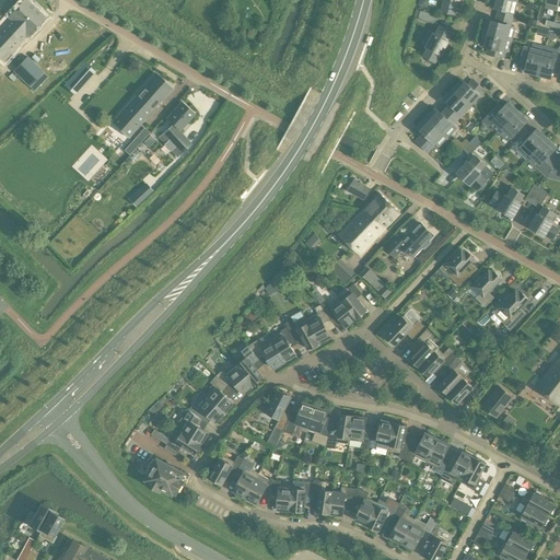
[(27,35),(28,36),(46,18),(26,0),(23,0),(8,18),(9,18),(0,26),(0,57),(4,61),(27,35)]
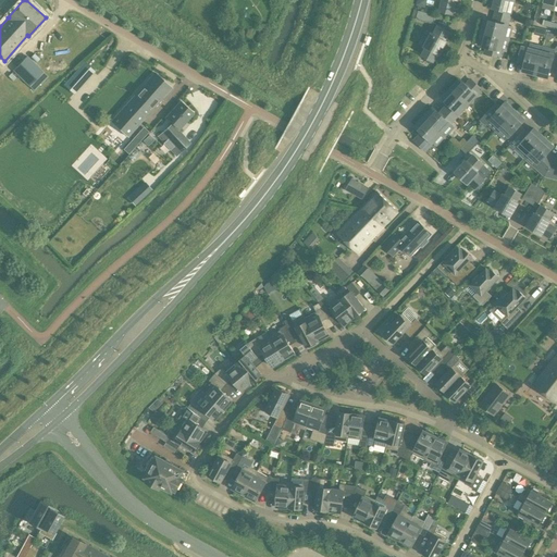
[(442,0),(440,12),(452,14),(455,0),(442,0)]
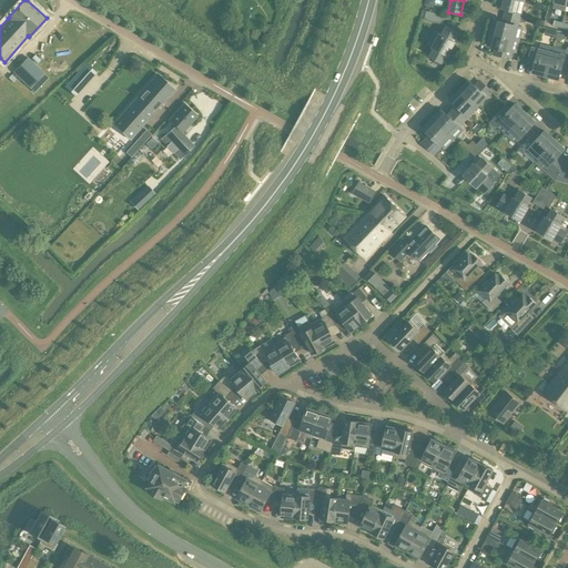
[(525,0),(523,0),(499,0),(498,8),(506,9),(505,16),(519,20),(525,0)]
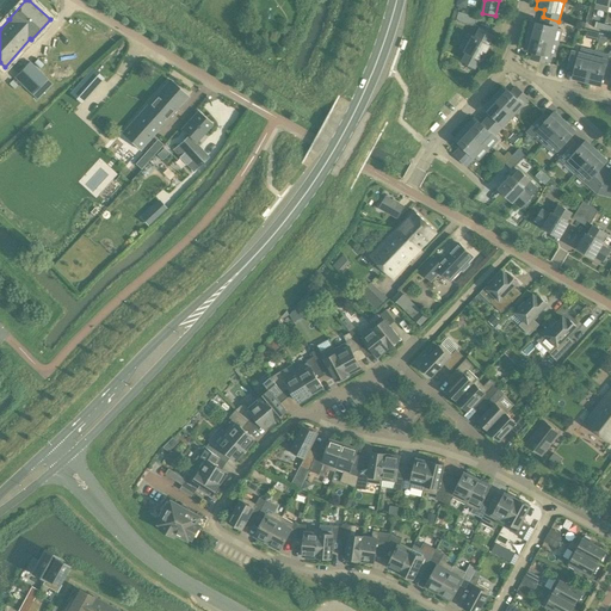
[(477,17),(458,12),(454,11),(451,20),(475,26),(477,17)]
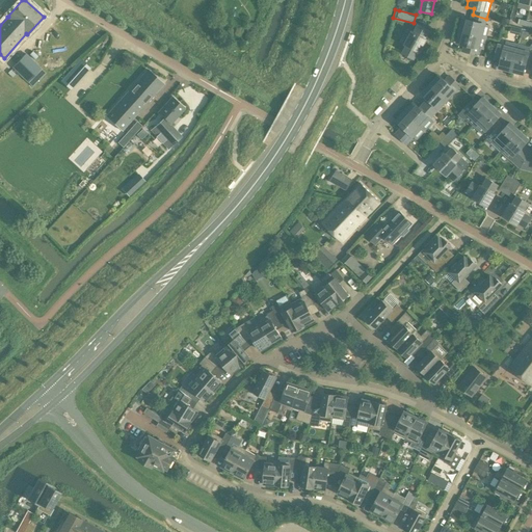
[(486,19),(473,15),(471,21),(463,19),(460,31),(485,37),(489,26),(485,25),(486,19)]
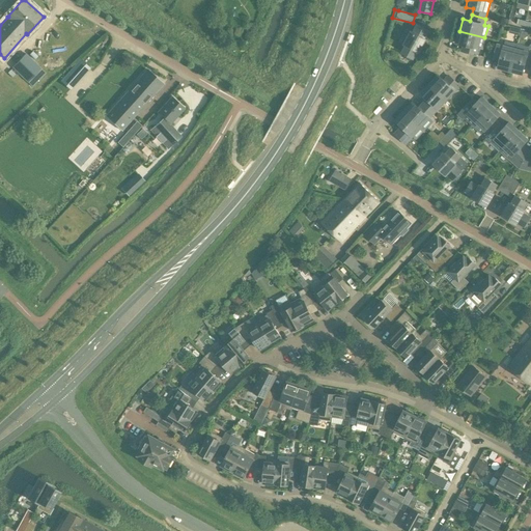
[(424,38),(428,31),(418,25),(414,33),(412,32),(404,45),(407,46),(402,53),(413,59),(417,51),(419,52),(426,39),(424,38)]
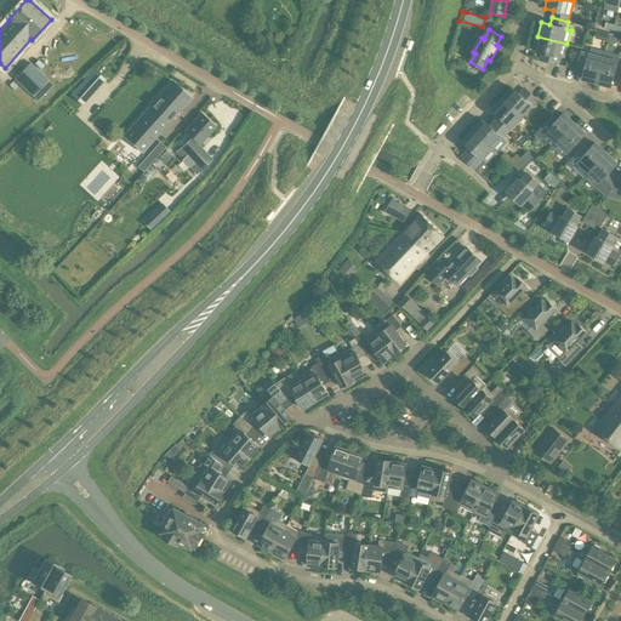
[(598,30),(597,38),(609,40),(610,33),(598,30)]
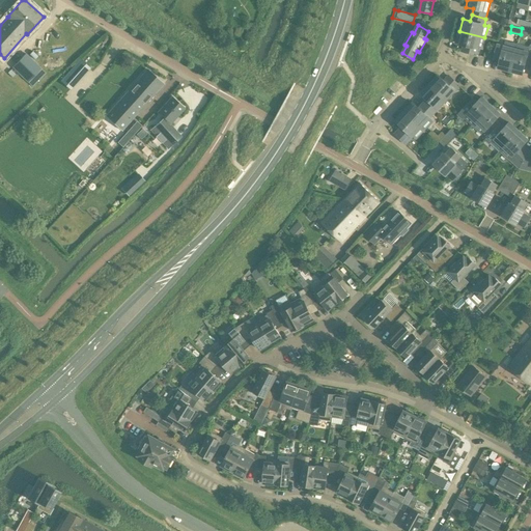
[(484,37),(459,31),(456,43),(464,45),(463,51),(476,55),(478,49),(481,50),(484,37)]
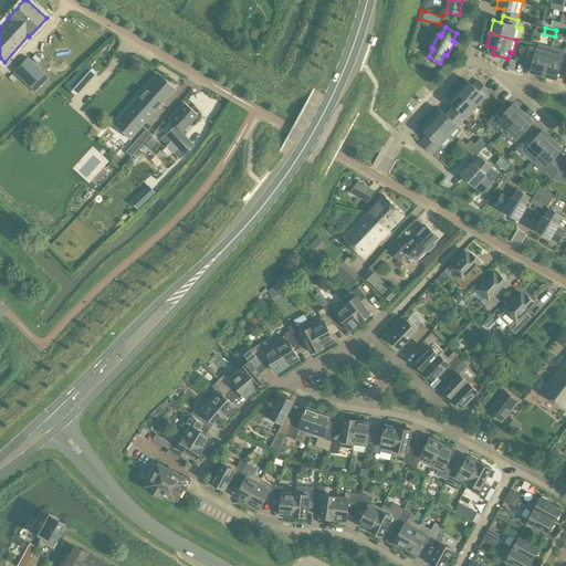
[(544,75),(551,49),(538,45),(537,50),(531,48),(526,62),(533,64),(531,72),(544,75)]
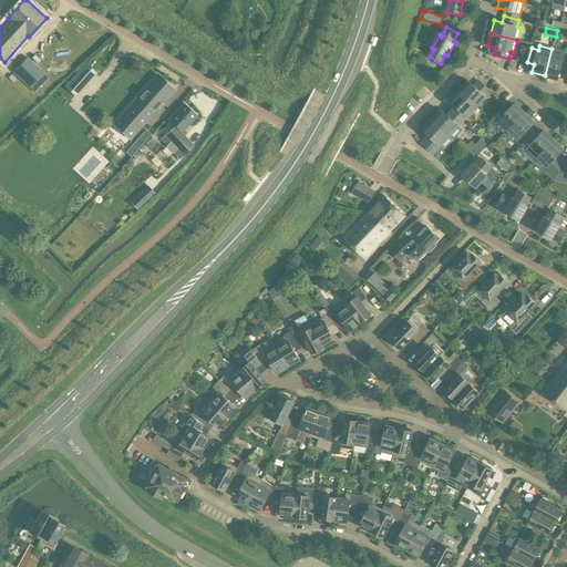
[(552,49),(545,75),(558,80),(559,71),(566,73),(566,69),(566,57),(564,57),(565,52),(552,49)]
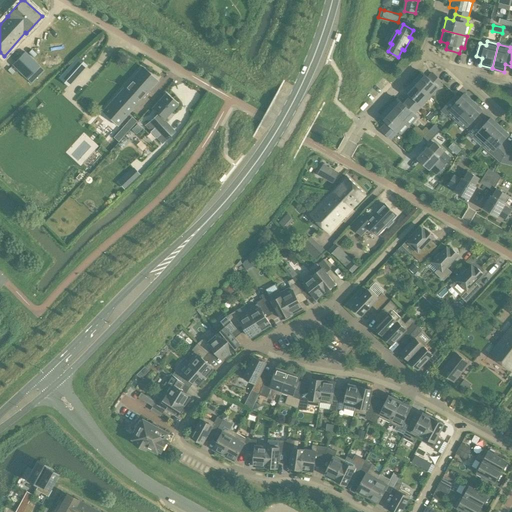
[(31,83),(43,71),(25,52),(13,65),(31,83)]
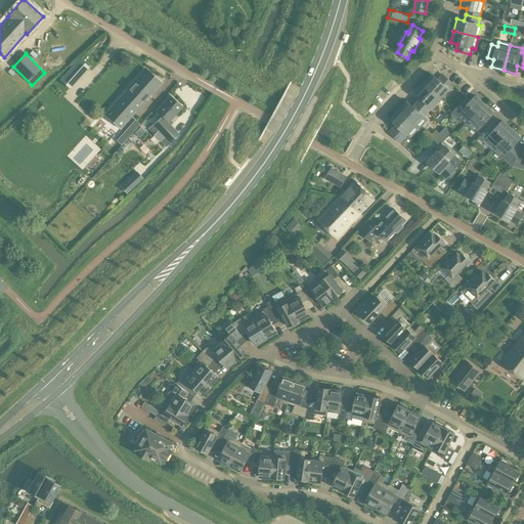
[(120,128),(161,83),(145,69),(104,115),(120,128)]
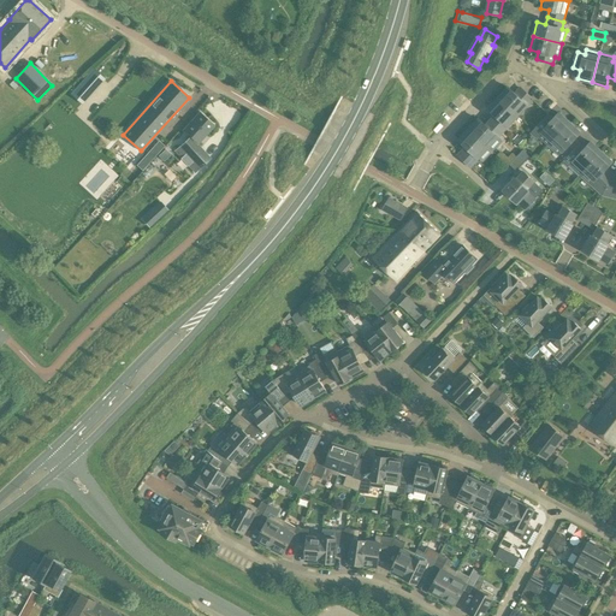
[(82,83),(71,94),(82,105),(93,93),(82,83)]
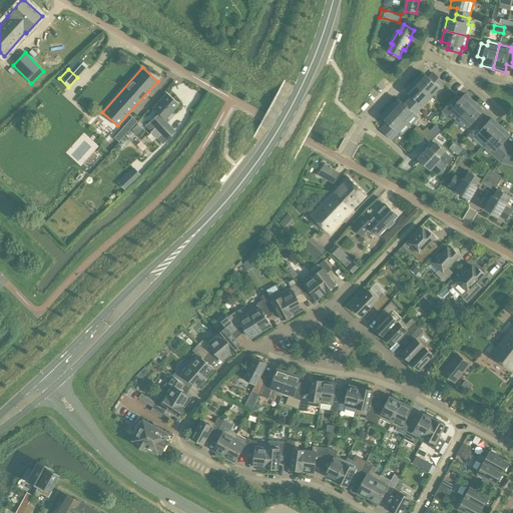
[(424,73),(416,82),(431,96),(444,83),(434,73),(429,78),(424,73)]
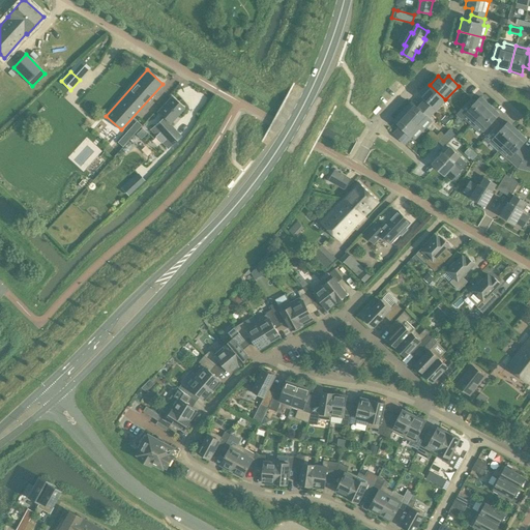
[(445,99),(430,85),(420,93),(427,99),(422,104),(433,113),(445,99)]
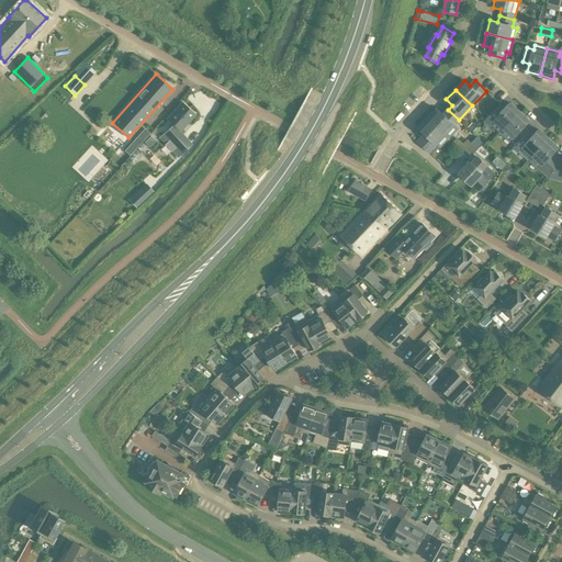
[(173,125),(160,138),(178,158),(192,145),(180,132),(195,114),(182,102),(167,120),(173,125)]
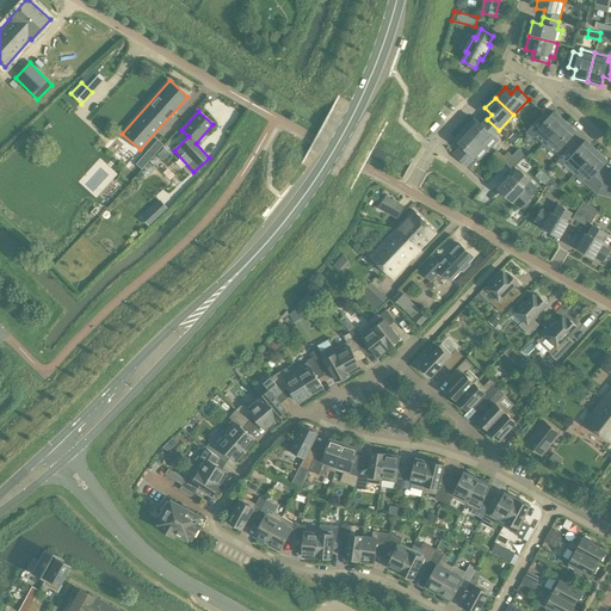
[(538,131),(548,141),(566,122),(555,112),(549,119),(543,113),(526,131),(532,137),(538,131)]
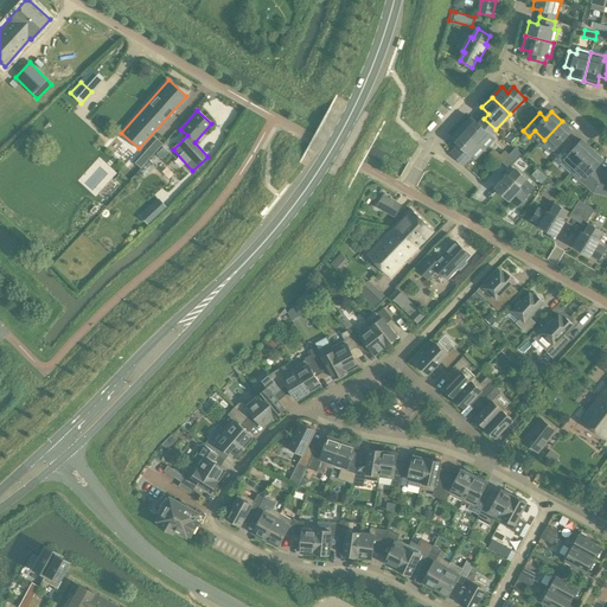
[(472,117),(462,128),(485,148),(481,145),(496,129),(484,119),(479,123),(472,117)]
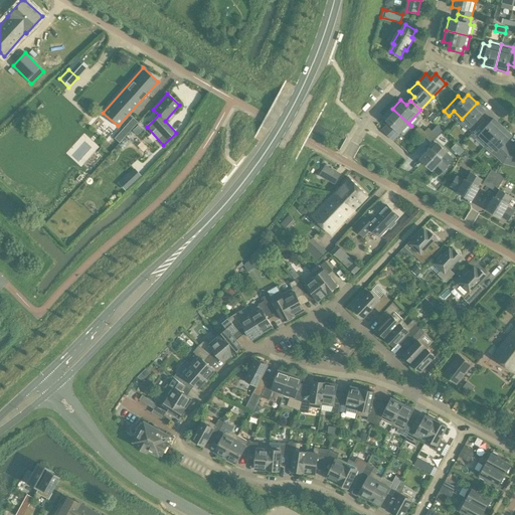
[(477,103),(462,119),(459,122),(468,130),(471,127),(475,131),(485,121),(480,117),(485,111),(477,103)]
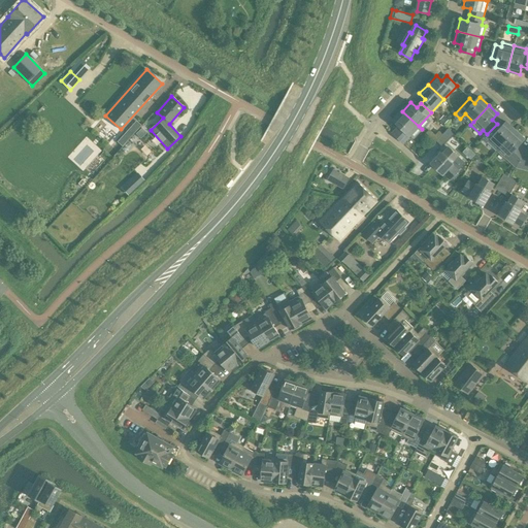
[(422,129),(402,111),(394,121),(400,126),(393,133),(403,143),(410,135),(414,138),(422,129)]
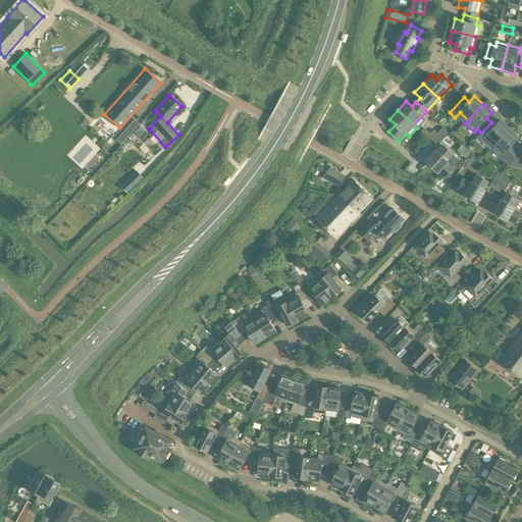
[(491,122),(481,133),(478,136),(492,148),(510,128),(501,120),(496,126),(491,122)]
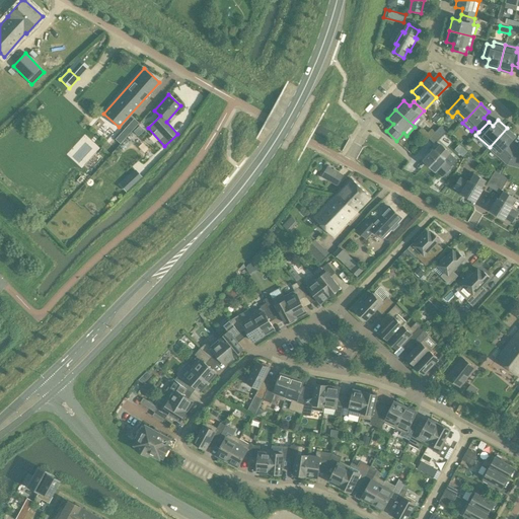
[(133,130),(129,125),(123,132),(128,136),(133,130)]
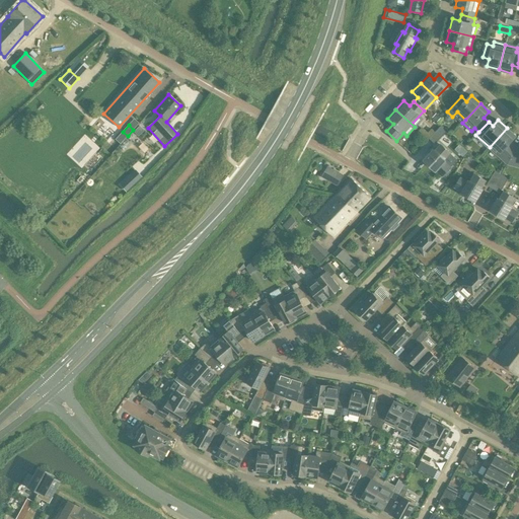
[(140,126),(134,132),(138,136),(144,131),(140,126)]
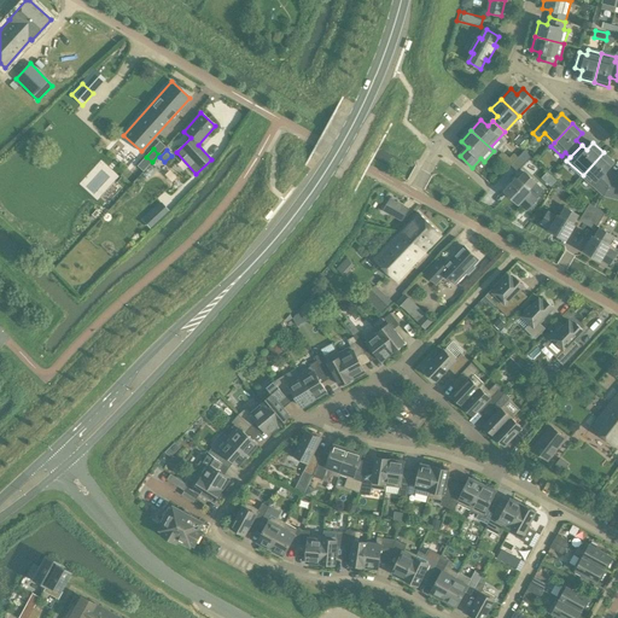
[(525,151),(512,165),(518,172),(531,157),(525,151)]
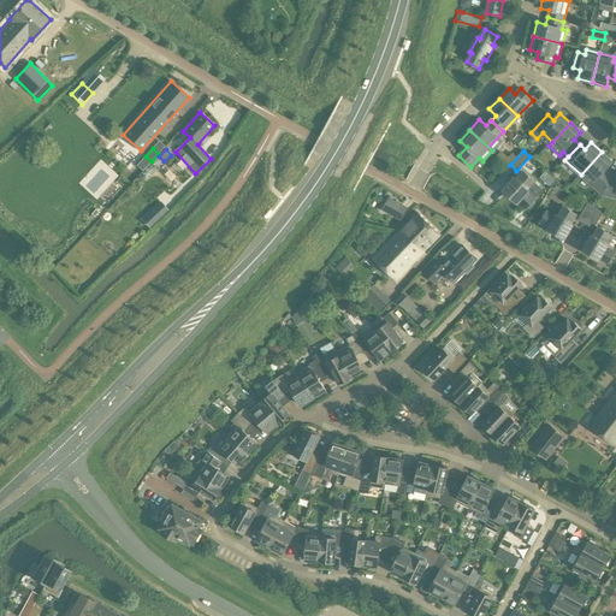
[(602,152),(581,175),(603,195),(614,176),(606,169),(612,163),(602,152)]
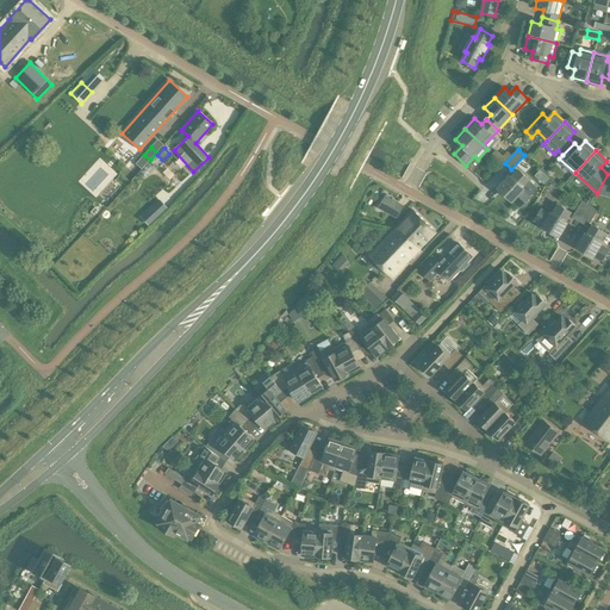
[(150,163),(141,172),(145,176),(155,168),(150,163)]
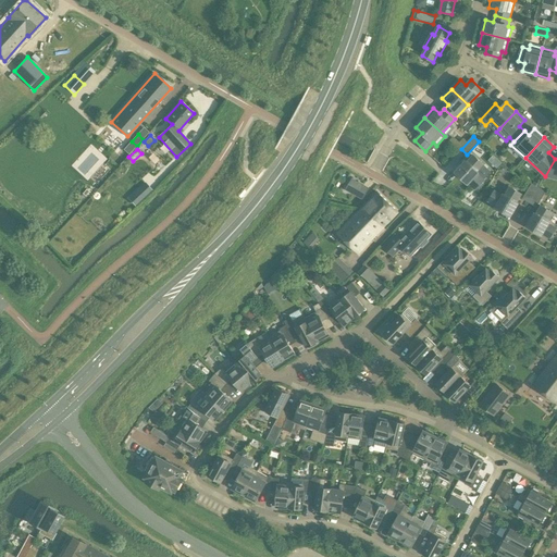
[(475,188),(483,181),(477,174),(478,172),(477,171),(483,164),(473,156),(468,162),(466,161),(456,172),(468,184),(469,182),(475,188)]
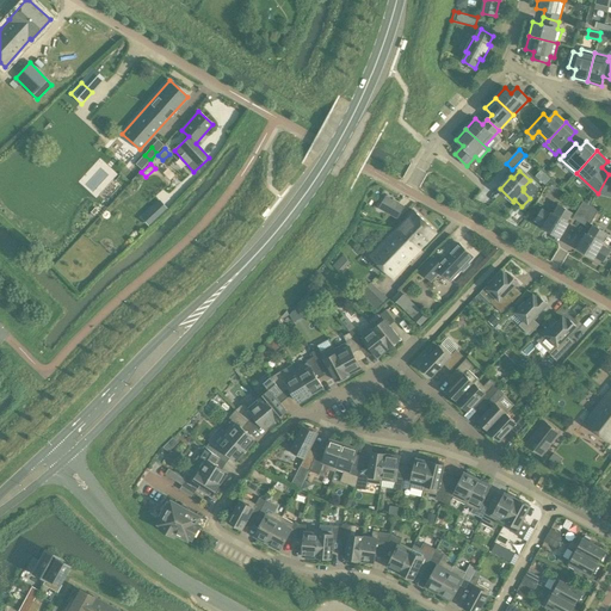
[(610,174),(609,174),(598,193),(610,196),(610,174)]
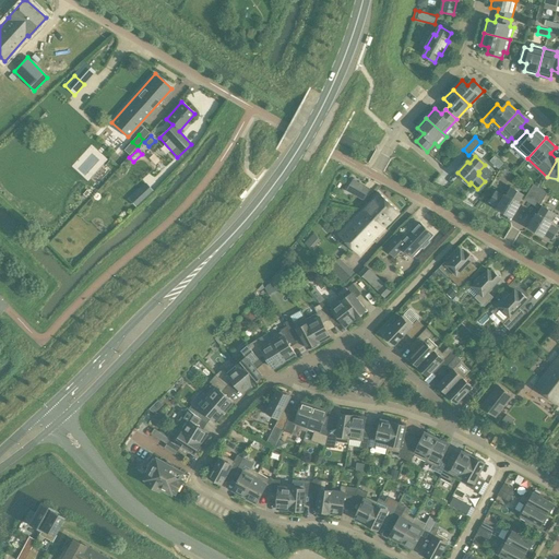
[(365,186),(353,179),(347,189),(359,195),(365,186)]
